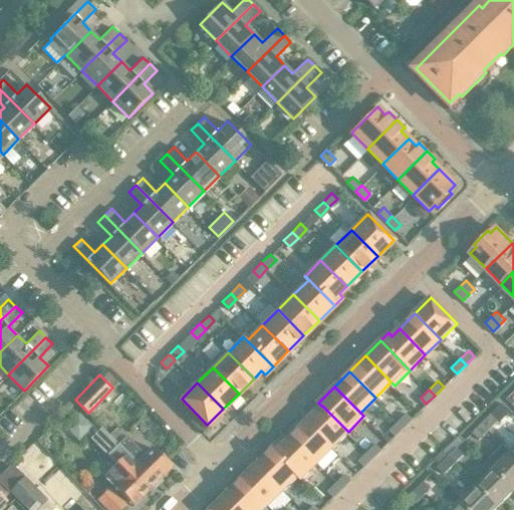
[(502,401),(491,413),(498,420),(499,421),(510,409),(502,401)]
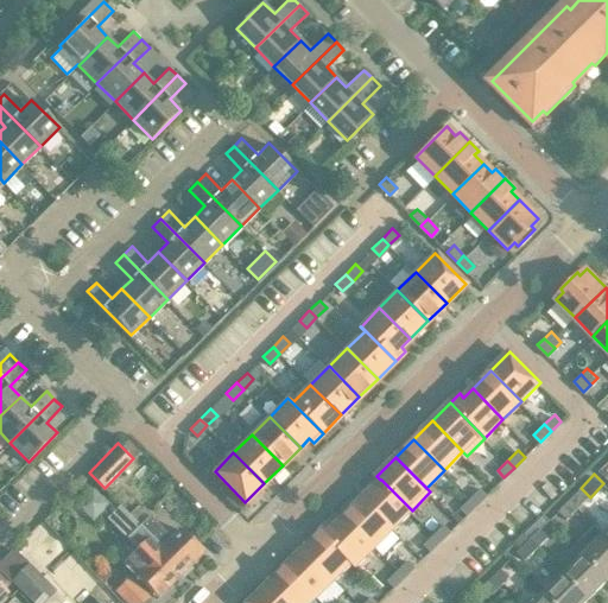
[(363,497),(393,528),(412,511),(381,480),(380,480),(363,497)]
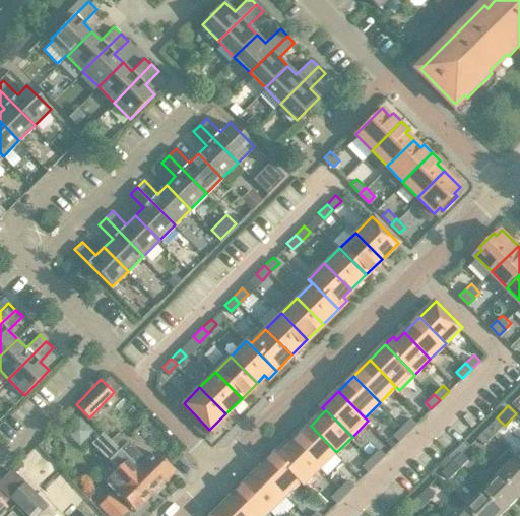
[(411,416),(403,425),(408,431),(417,423),(411,416)]
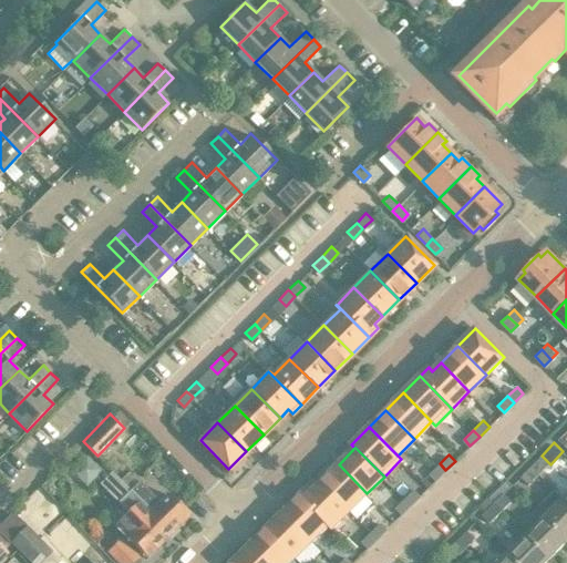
[(532,466),(538,473),(549,463),(542,456),(532,466)]
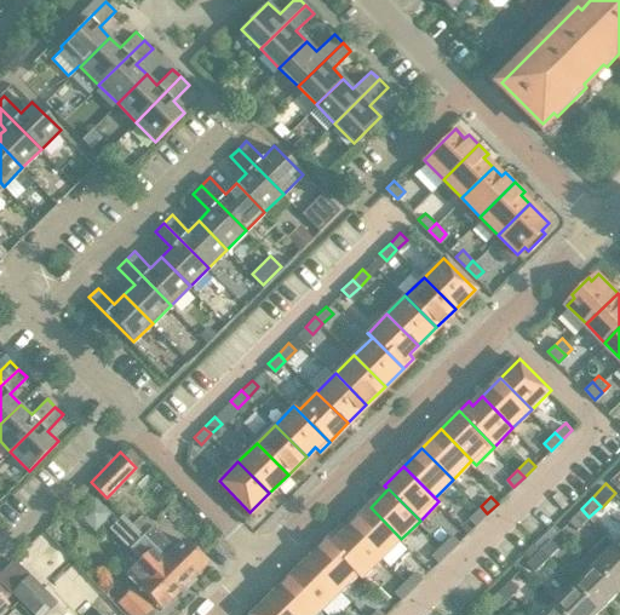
[(481,506),(470,517),(477,524),(487,513),(481,506)]
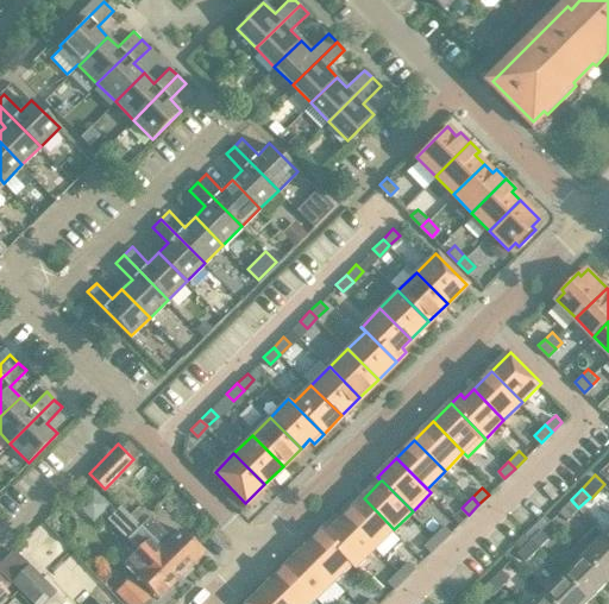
[(345,516),(376,547),(394,529),(364,498),(345,516)]
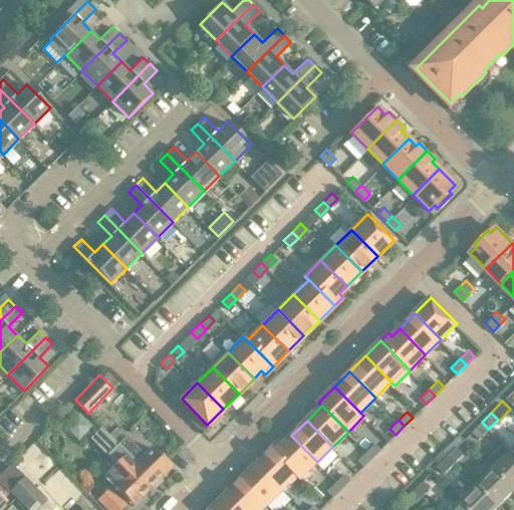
[(480,437),(488,429),(482,422),(474,431),(480,437)]
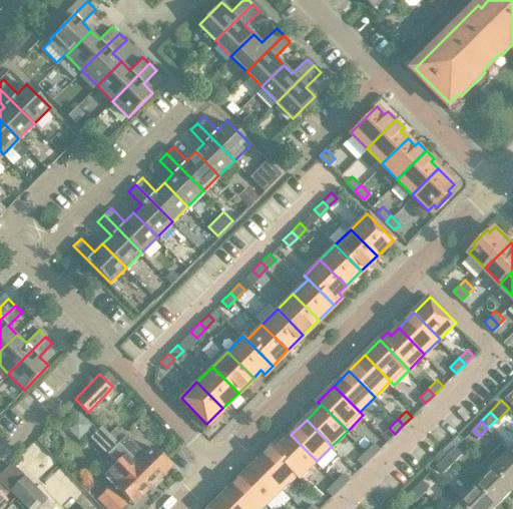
[(108,433),(109,432),(104,427),(101,425),(90,437),(107,453),(116,462),(104,474),(134,504),(156,481),(108,433)]
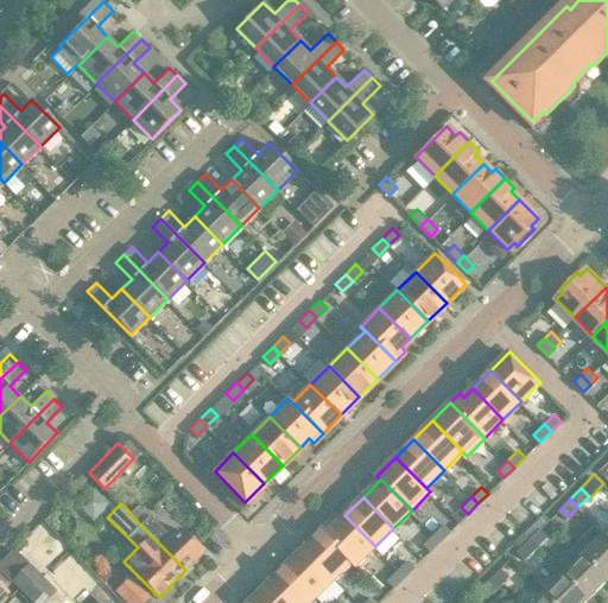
[(179,528),(171,537),(138,503),(130,512),(128,513),(185,570),(203,552),(179,528)]
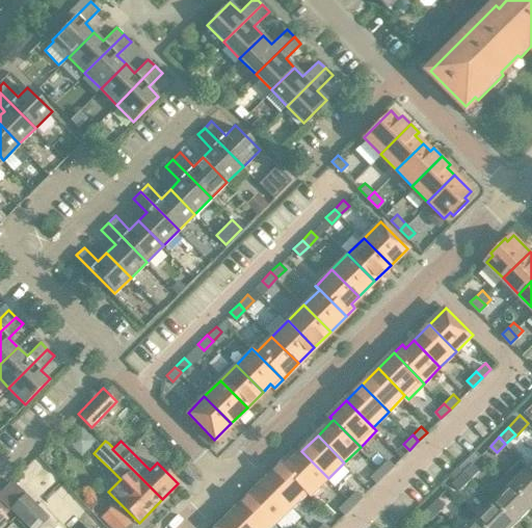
[(312,494),(328,478),(301,451),(294,458),(291,455),(283,464),(312,494)]
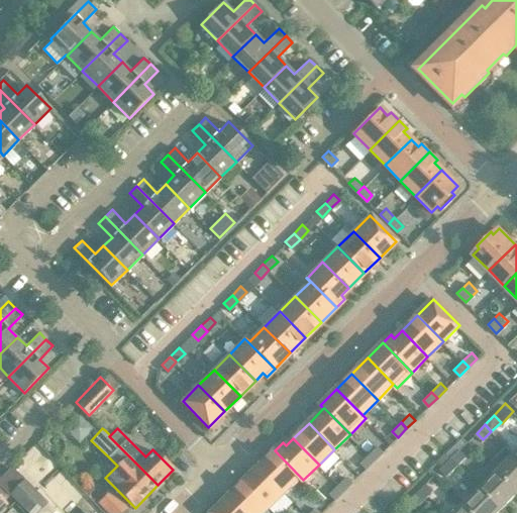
[(378,444),(370,453),(376,459),(384,450),(378,444)]
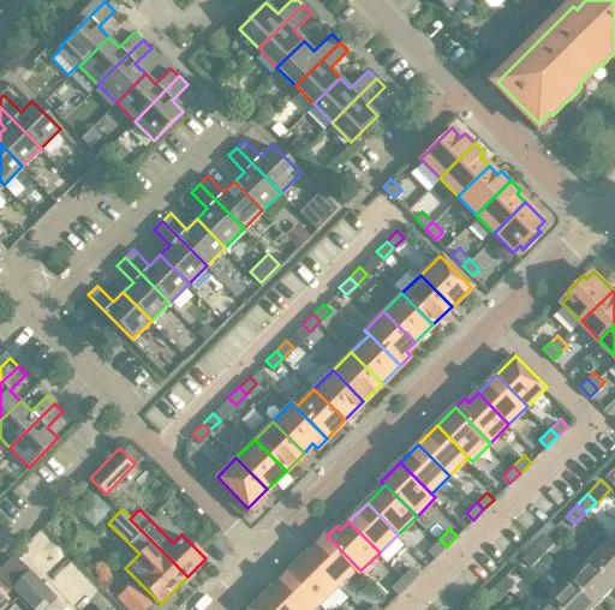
[(614,543),(613,540),(602,531),(581,550),(592,561),(614,584),(614,543)]
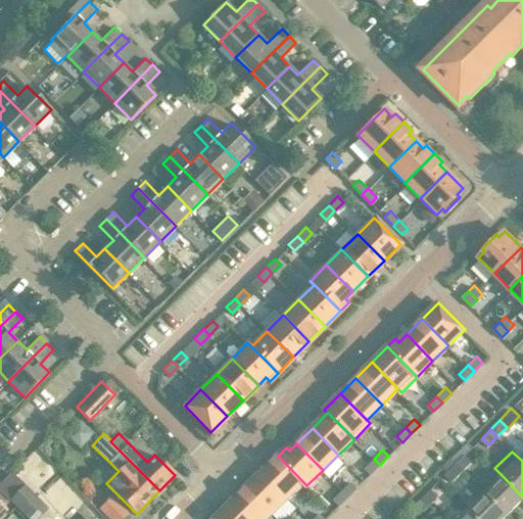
[(466,455),(456,464),(462,471),(472,461),(466,455)]
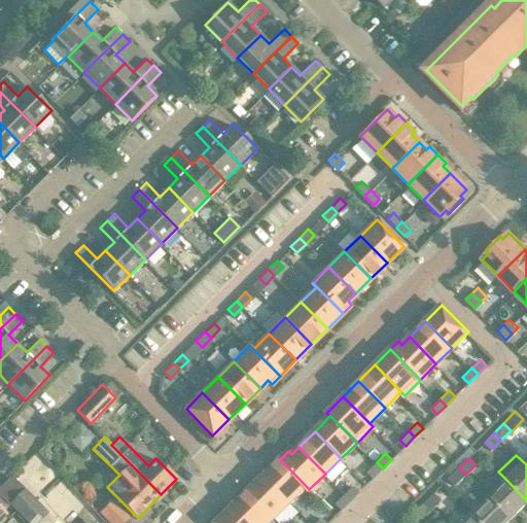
[(264,475),(290,501),(306,486),(309,490),(309,489),(280,459),(264,475)]
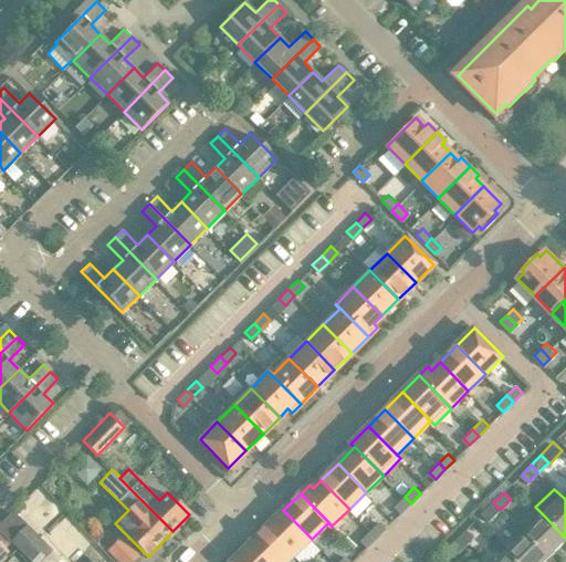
[(485,495),(477,503),(478,505),(484,511),(482,513),(490,521),(500,510),(493,502),(485,495)]
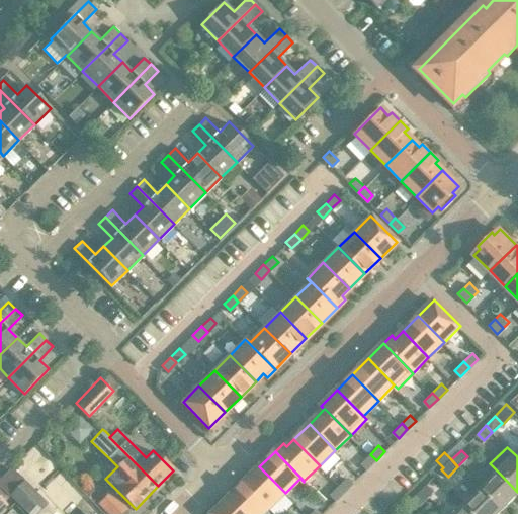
[(370,454),(361,462),(367,468),(376,460),(370,454)]
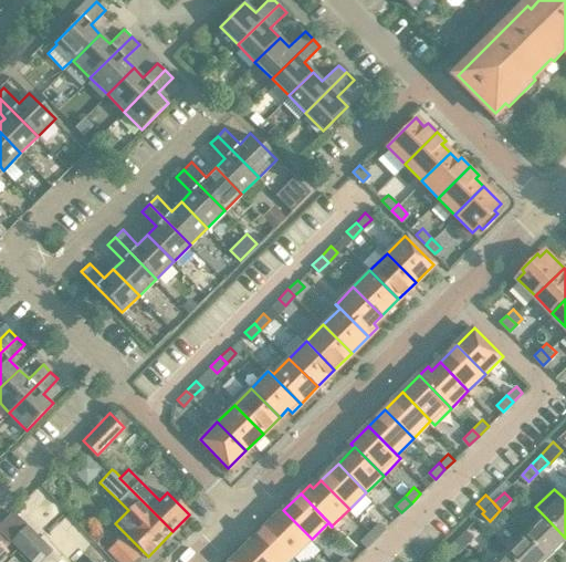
[(266,527),(294,555),(312,539),(283,510),(266,527)]
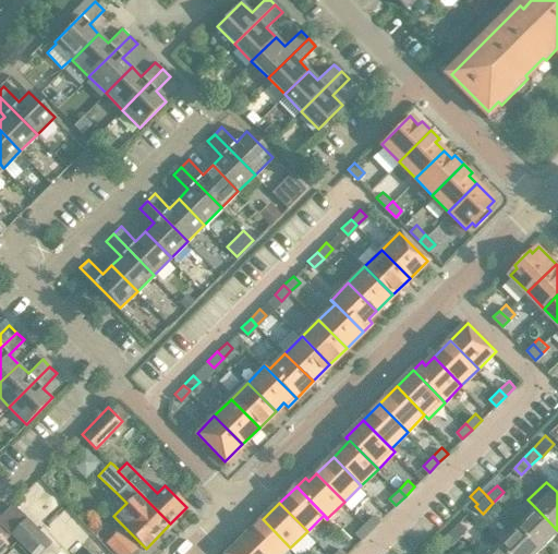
[(541,549),(557,531),(557,530),(537,509),(519,528),(541,549)]
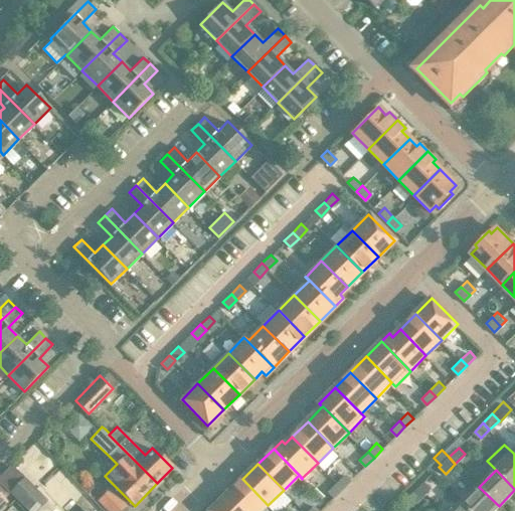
[(337,482),(343,488),(352,480),(346,474),(337,482)]
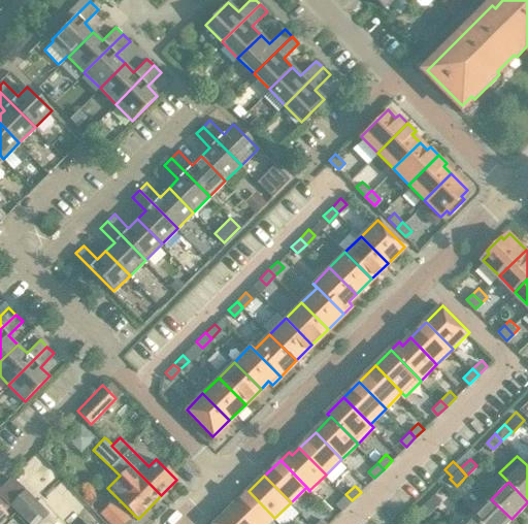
[(24,488),(8,504),(28,523),(52,523),(56,521),(47,513),(48,512),(24,488)]
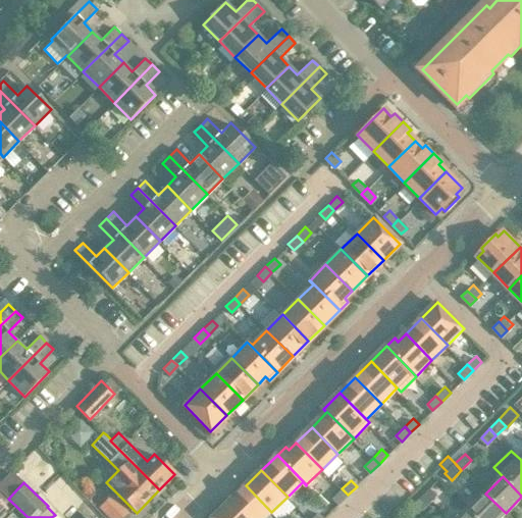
[(230,501),(246,517),(265,517),(271,512),(246,485),(230,501)]
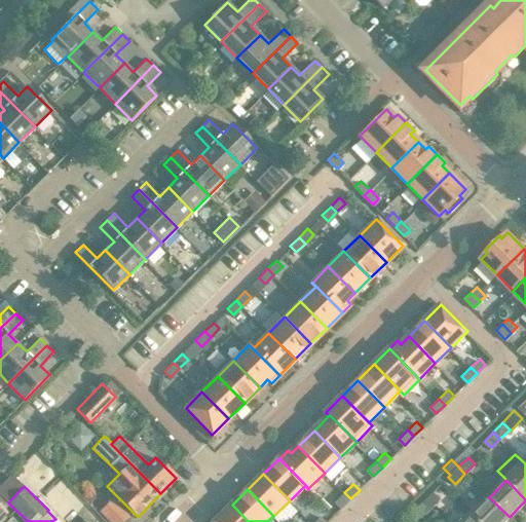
[(424,500),(430,508),(441,497),(435,490),(424,500)]
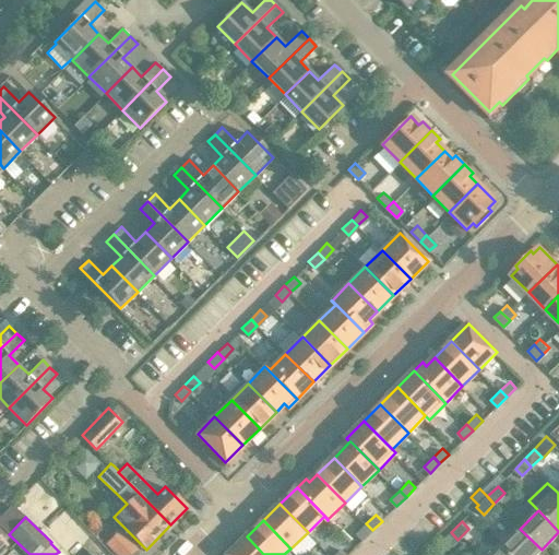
[(366,523),(357,533),(363,540),(372,530),(366,523)]
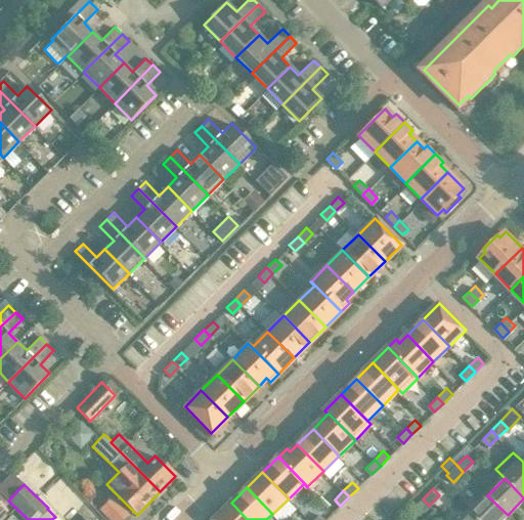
[(99,506),(112,519),(120,519),(127,514),(111,495),(99,506)]
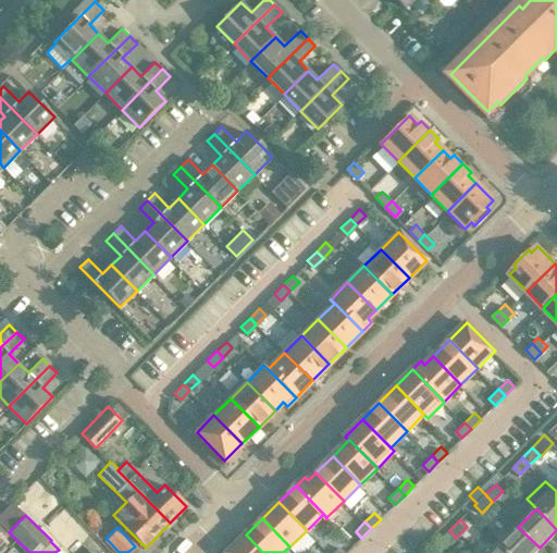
[(508,552),(534,552),(540,548),(518,527),(499,544),(508,552)]
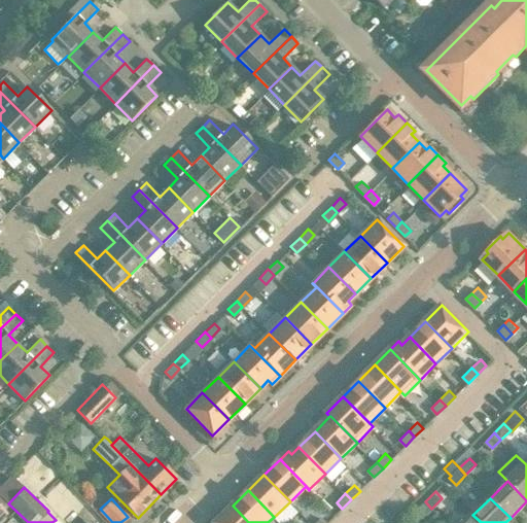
[(423,517),(431,509),(425,501),(417,510),(423,517)]
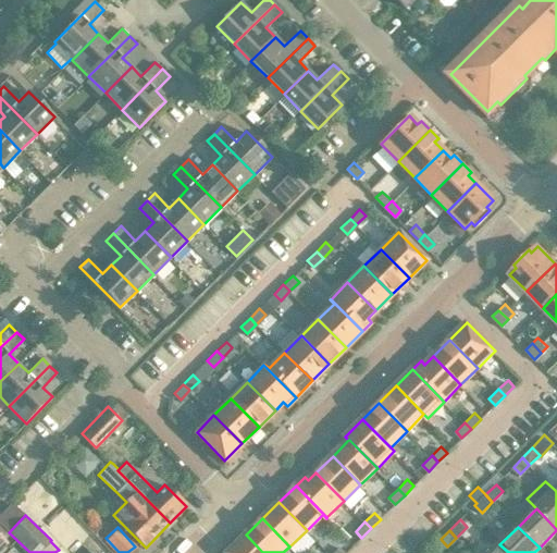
[(262,552),(246,535),(229,552),(262,552)]
